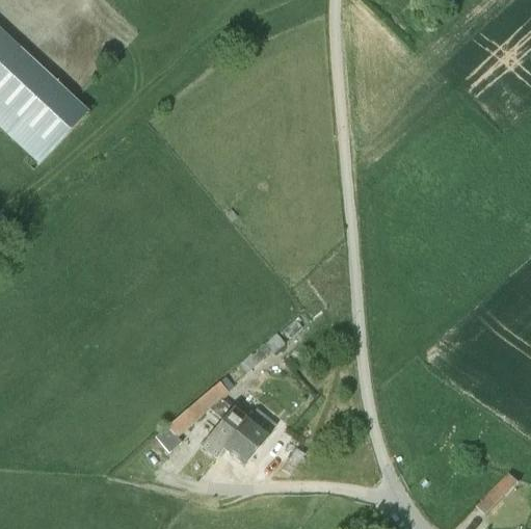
[(0,29),(0,125),(40,162),(87,111),(0,29)]
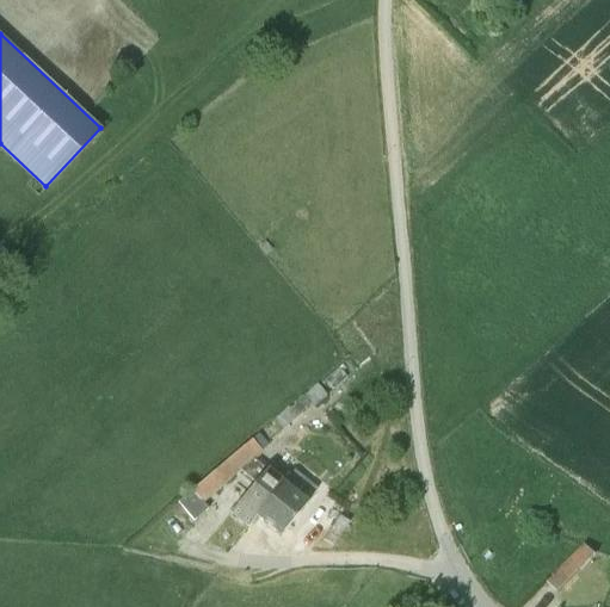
[(318,381),(303,394),(310,402),(314,406),(327,392),(318,381)]
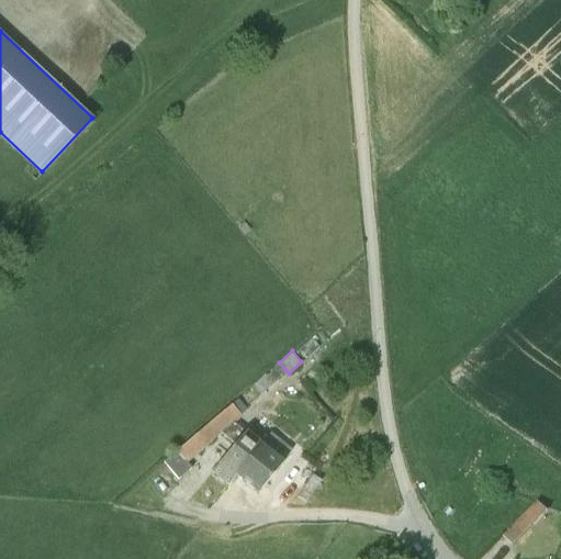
[(285,370),(279,362),(278,361),(253,383),(260,392),(285,370)]
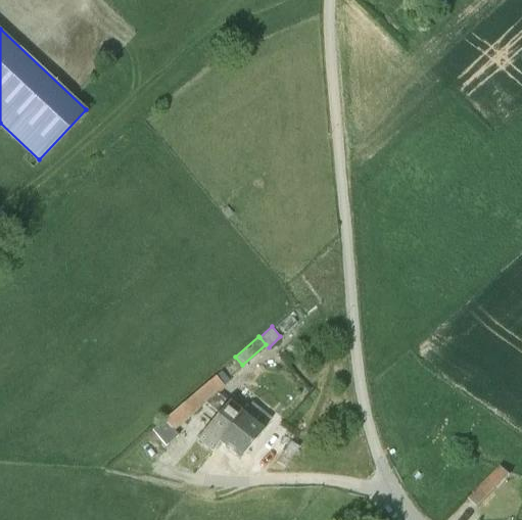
[(202,385),(184,400),(193,411),(205,399),(221,387),(224,384),(217,374),(202,385)]
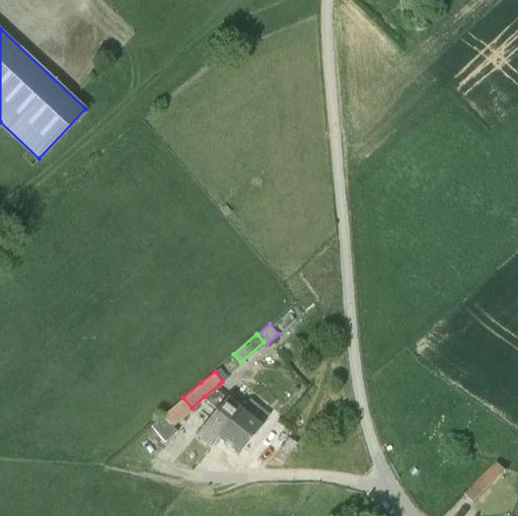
[(218,408),(197,433),(212,445),(219,437),(218,437),(241,409),(215,387),(204,396),(218,408)]
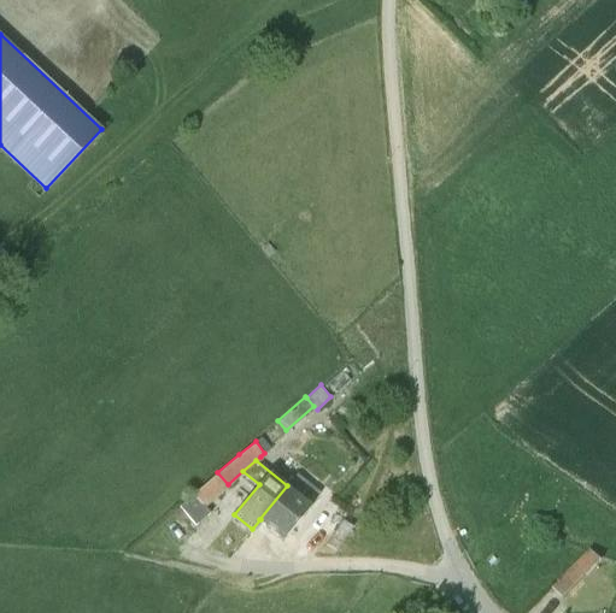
[(287,485),(259,519),(260,519),(283,538),(311,506),(310,505),(322,491),(298,471),(287,485)]
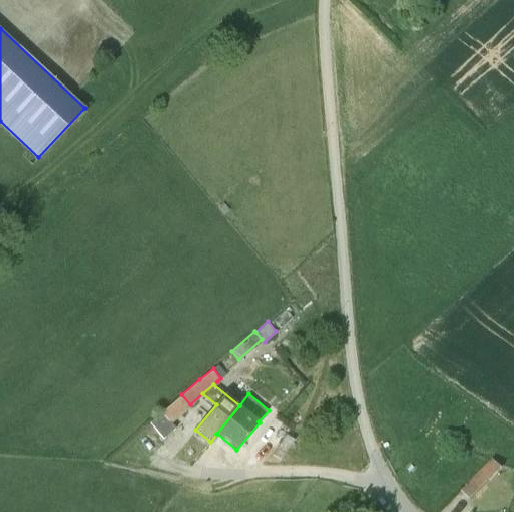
[(172,421),(190,404),(181,394),(172,403),(162,411),(150,421),(163,438),(176,428),(172,421)]
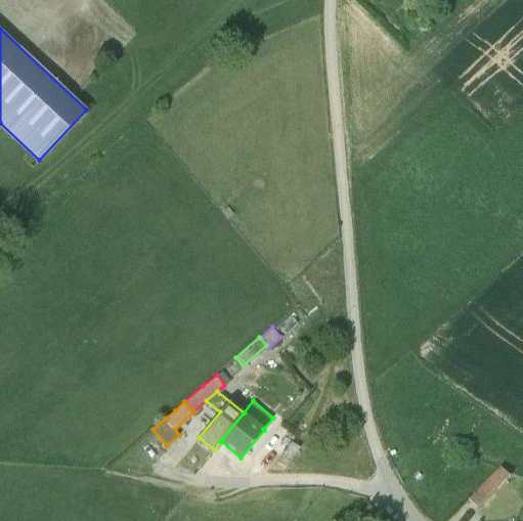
[(512,473),(505,468),(503,466),(472,500),(480,508),(512,473)]
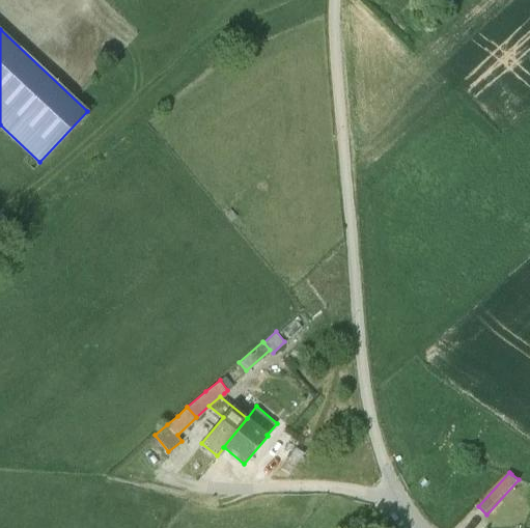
All buildings are outlined.
